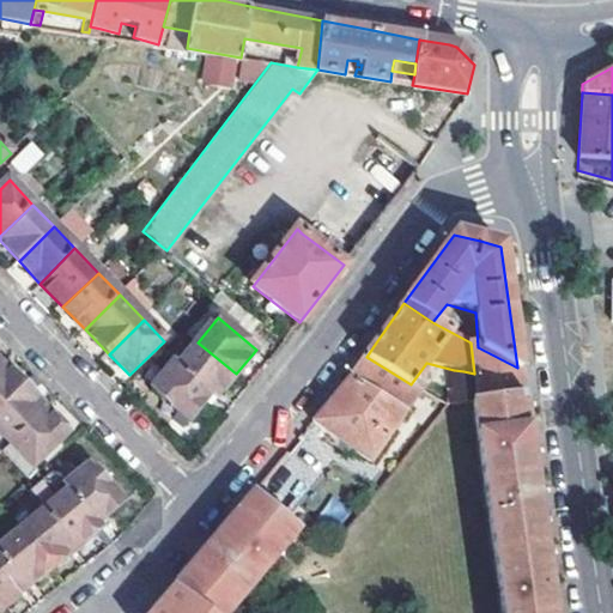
[(198,343),(176,368),(216,399),(236,374),(198,343)]
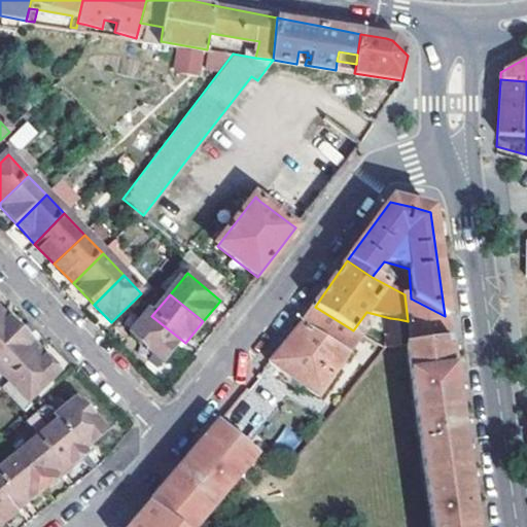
[(411,346),(449,341),(446,322),(445,316),(411,299),(405,294),(408,321),(411,346)]
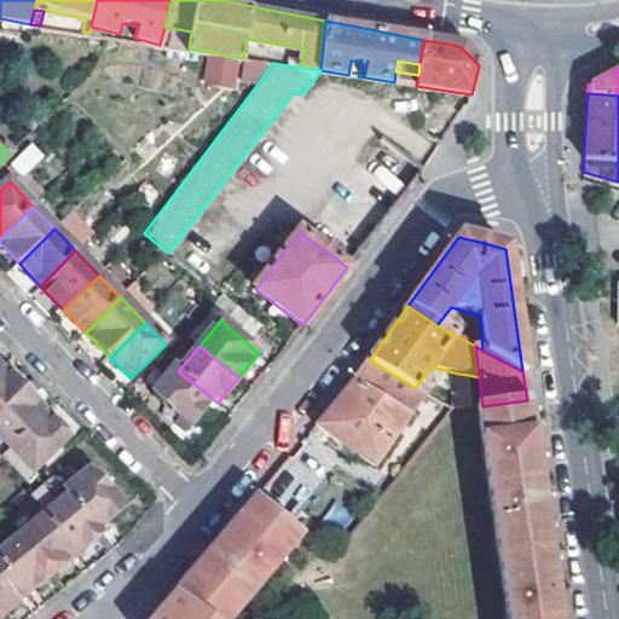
[(370,360),(353,380),(388,404),(405,382),(370,360)]
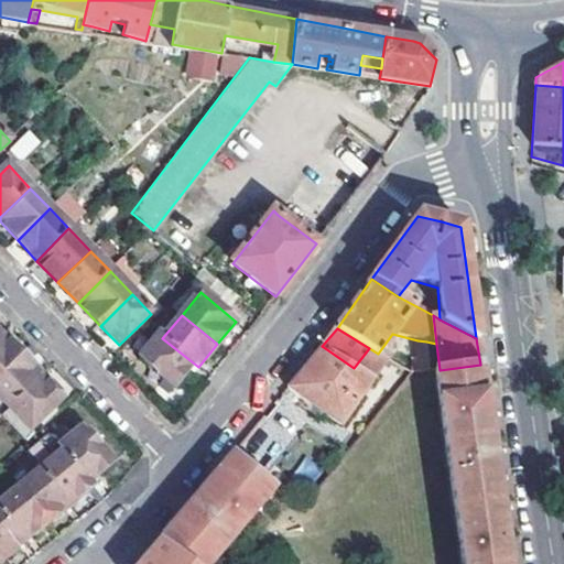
[(160,336),(152,331),(148,336),(155,343),(160,336)]
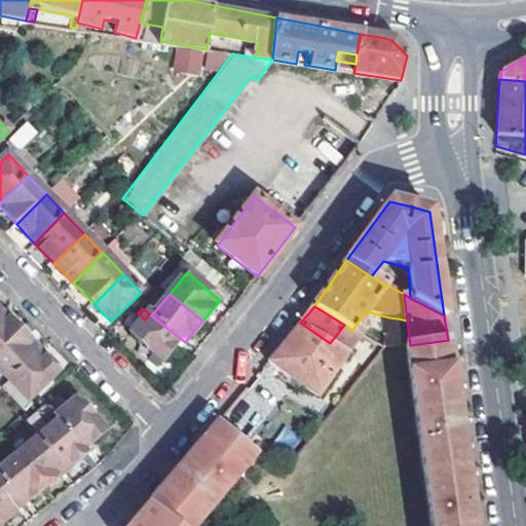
[(0,314),(0,351),(21,331),(2,312),(0,314)]
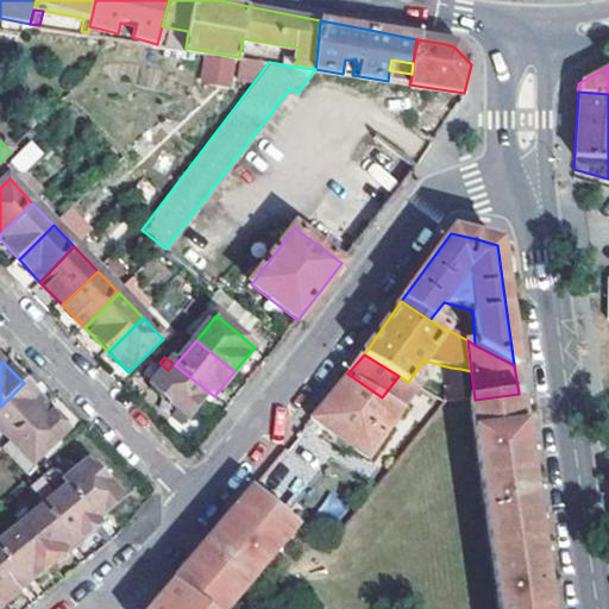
[(208,403),(214,396),(175,365),(173,363),(168,370),(151,388),(188,419),(205,401),(208,403)]
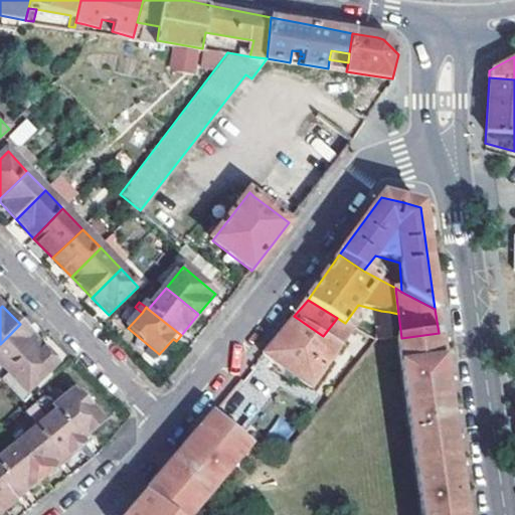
[(353,329),(374,342),(392,340),(389,312),(381,311),(380,331),(360,319),(353,329)]
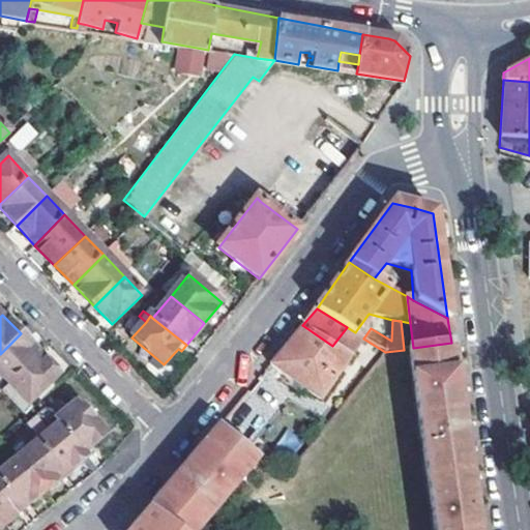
[(318,401),(363,339),(355,332),(347,327),(332,346),(302,325),(269,364),(318,401)]
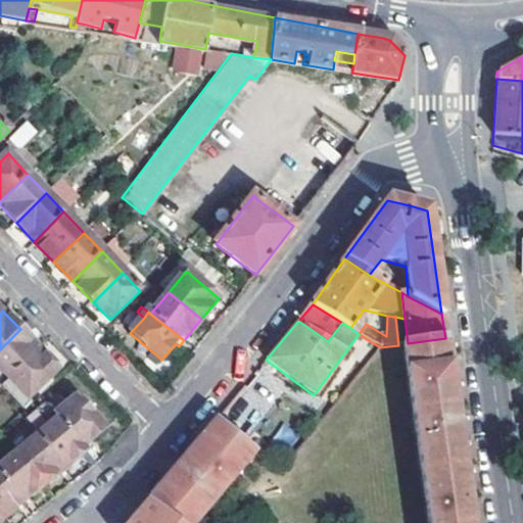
[(0,349),(0,370),(9,380),(41,350),(20,329),(0,349)]
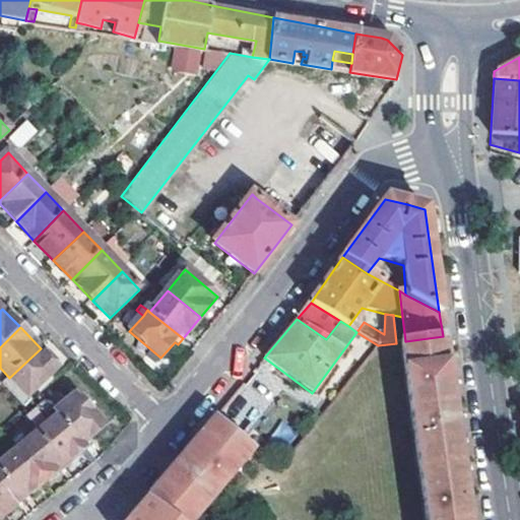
[(468,519),(467,507),(457,433),(448,370),(443,336),(405,341),(401,342),(426,519),(468,519)]
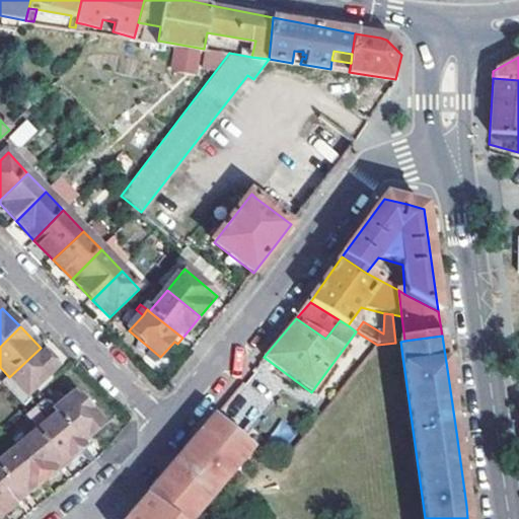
[(59,367),(41,348),(9,377),(28,397),(59,367)]
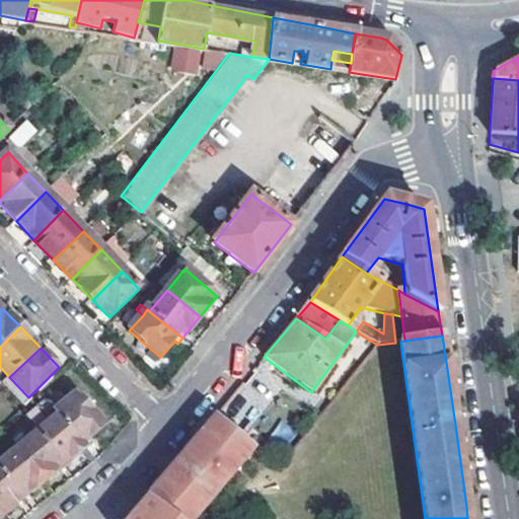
[(253,369),(242,382),(265,400),(275,386),(253,369)]
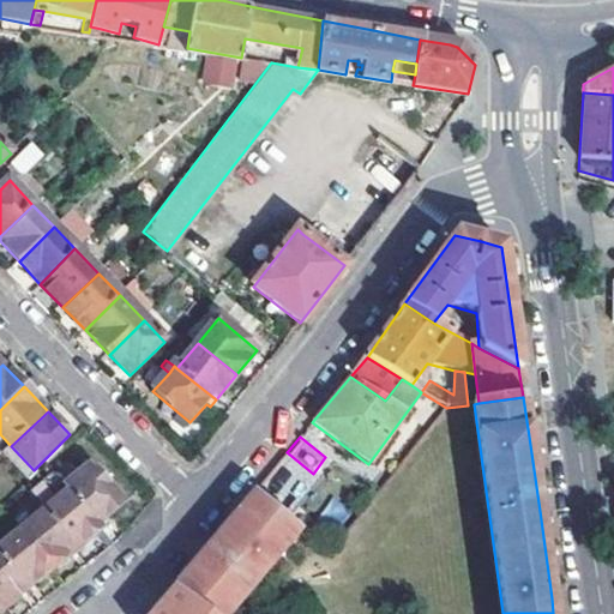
[(66,488),(68,493),(101,530),(108,524),(104,521),(124,504),(91,468),(66,488)]
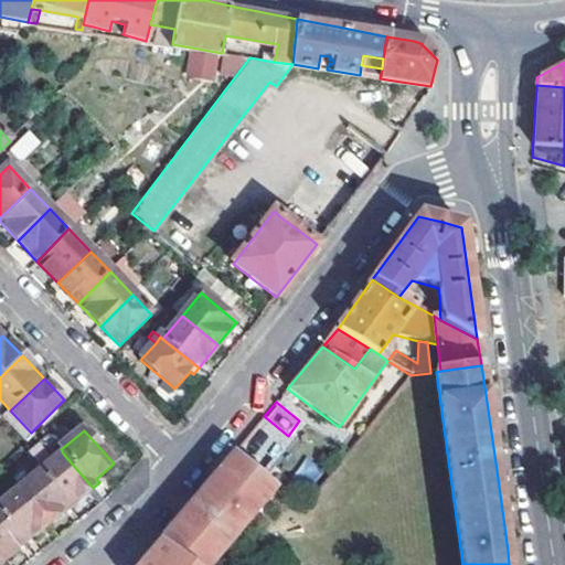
[(61,449),(59,448),(36,467),(41,471),(63,454),(61,449)]
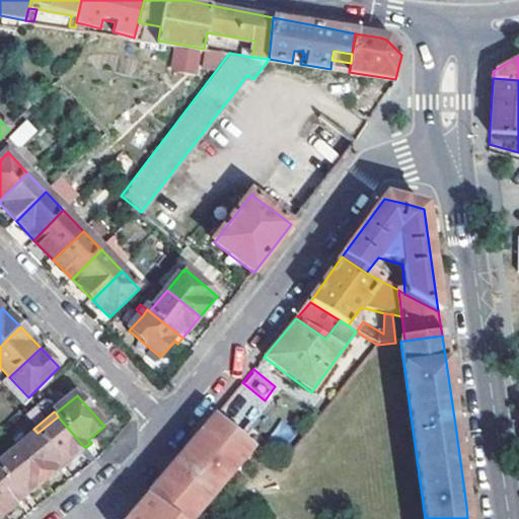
[(58,417),(38,433),(64,465),(85,448),(58,417)]
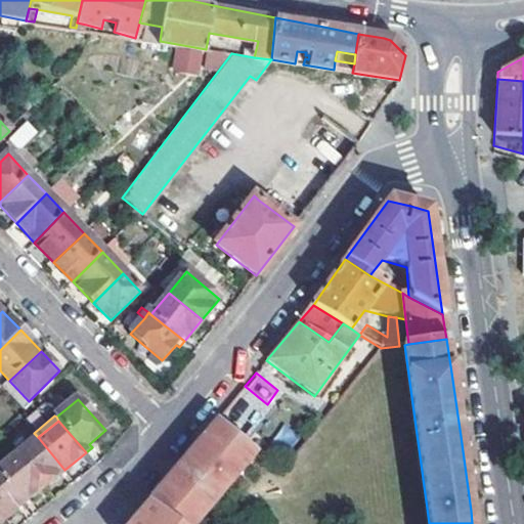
[(179,523),(192,523),(253,453),(215,422),(201,439),(167,479),(149,499),(179,523)]
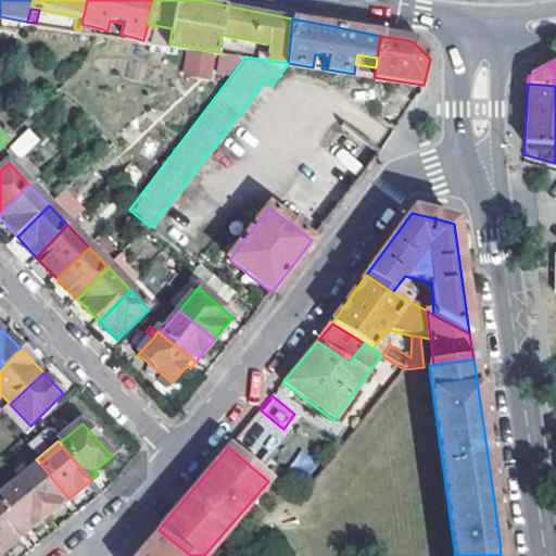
[(299,452),(292,466),(311,475),(317,459),(299,452)]
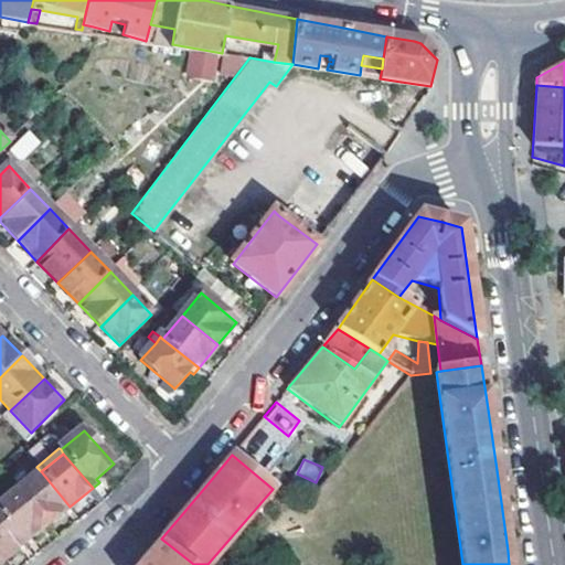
[(41,471),(18,490),(48,525),(70,507),(41,471)]
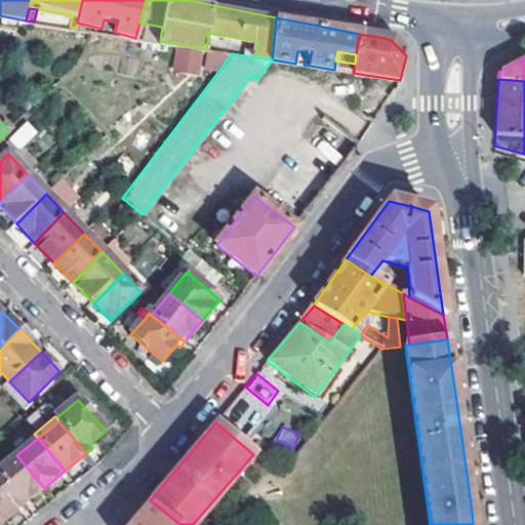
[(0,469),(12,459),(3,447),(0,450),(0,469)]
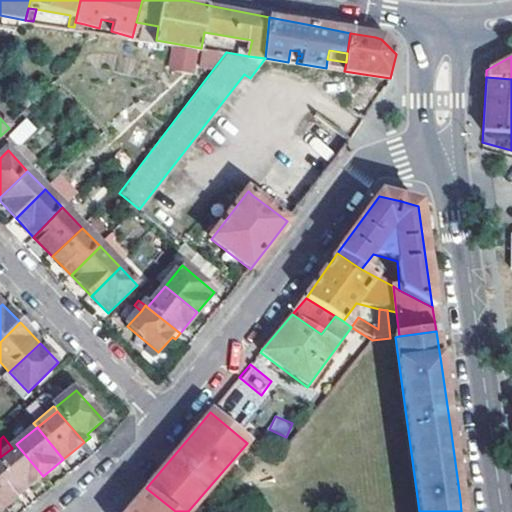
[(0,457),(0,466),(22,493),(43,476),(16,444),(12,448),(0,457)]
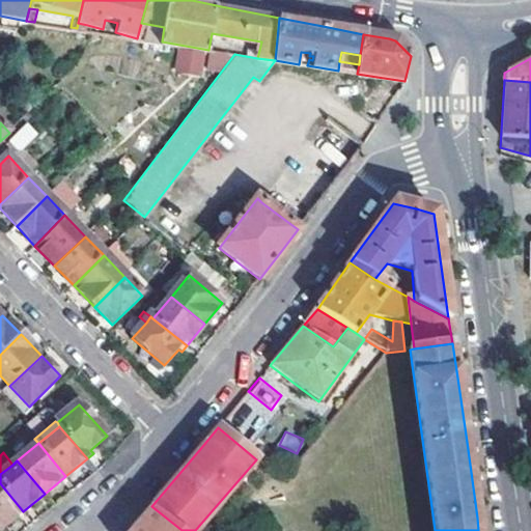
[(0,483),(0,524),(3,528),(23,511),(0,483)]
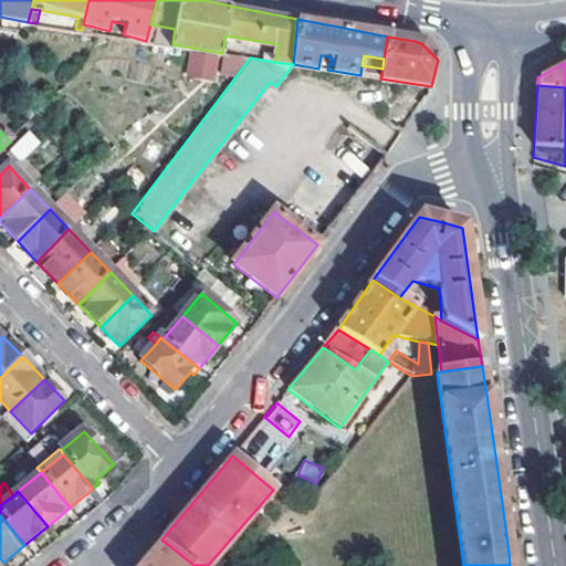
[(194,565),(161,540),(144,561),(138,565),(194,565)]
